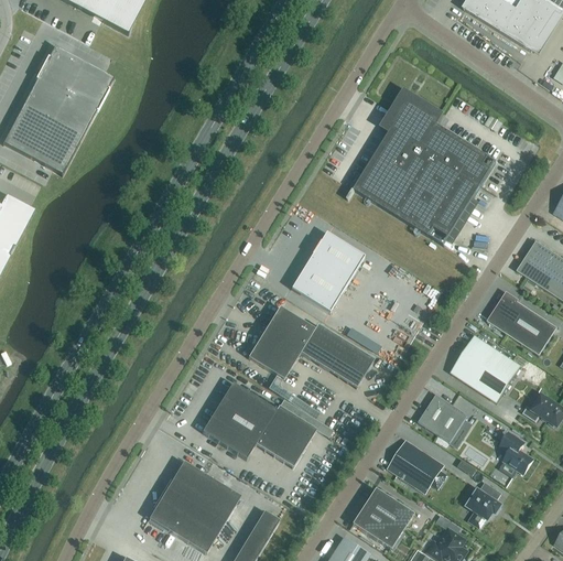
[(63,0),(127,34),(136,1),(137,0),(63,0)]
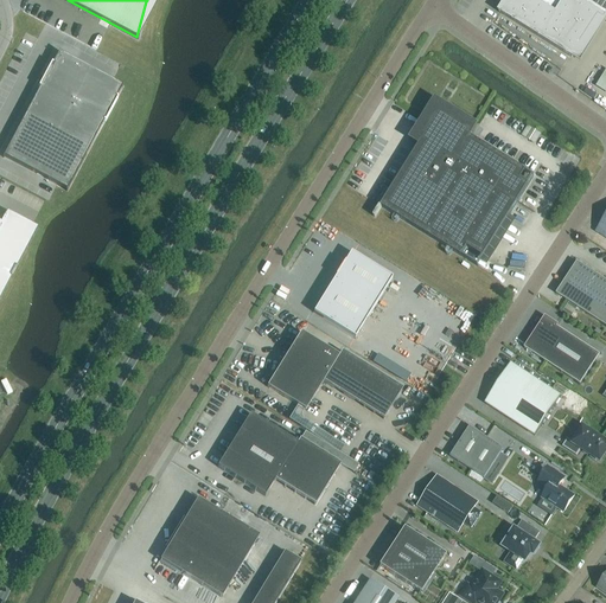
[(605,13),(605,0),(504,0),(498,10),(569,53),(598,10),(605,13)]
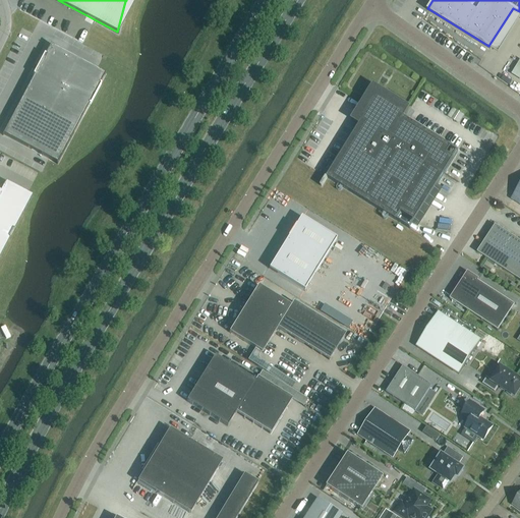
[(89,103),(100,82),(99,82),(105,70),(104,70),(104,71),(95,66),(50,43),(51,42),(50,41),(44,53),(43,53),(32,73),(33,73),(1,132),(2,133),(3,132),(48,156),(56,161),(56,162),(88,103),(89,103)]
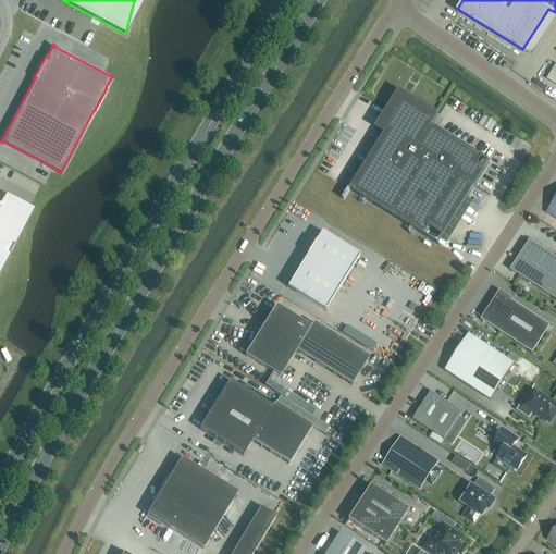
[(392,118),(391,117),(342,196),(343,197),(349,187),(437,242),(489,159),(474,150),(476,149),(415,111),(414,112),(400,105),(392,118)]
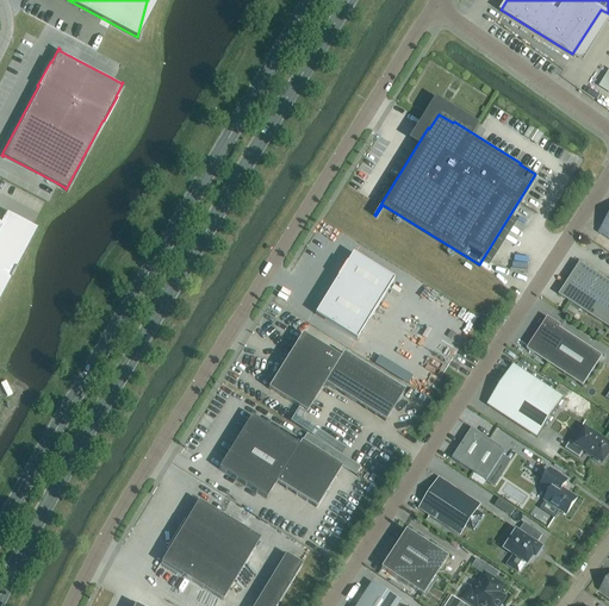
[(0,219),(0,295),(38,225),(6,208),(0,219)]
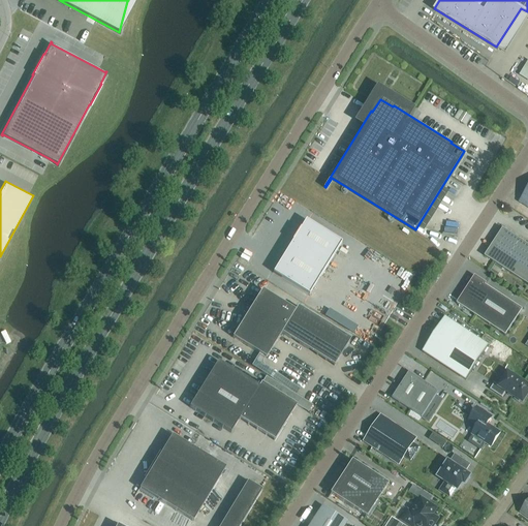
[(341,240),(305,217),(272,270),(308,292),(341,240)]
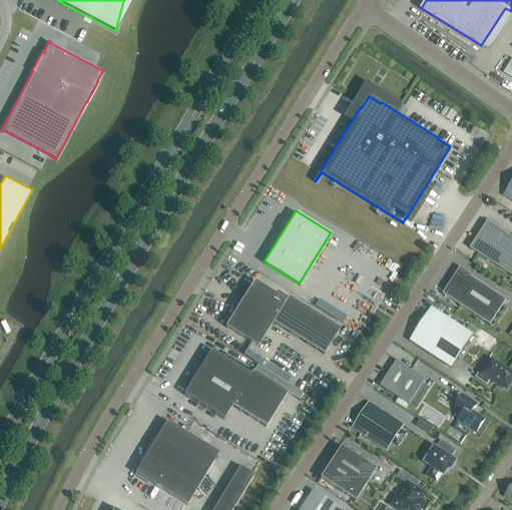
[(511,235),(486,219),(469,245),(479,252),(487,258),(511,274),(511,272),(511,235)]
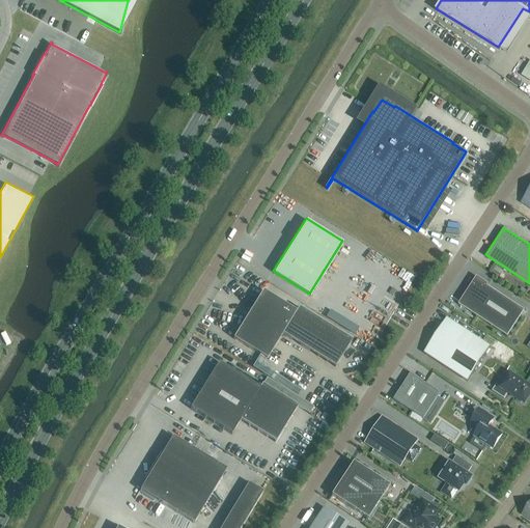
[(499,274),(504,267),(496,261),(492,270),(499,274)]
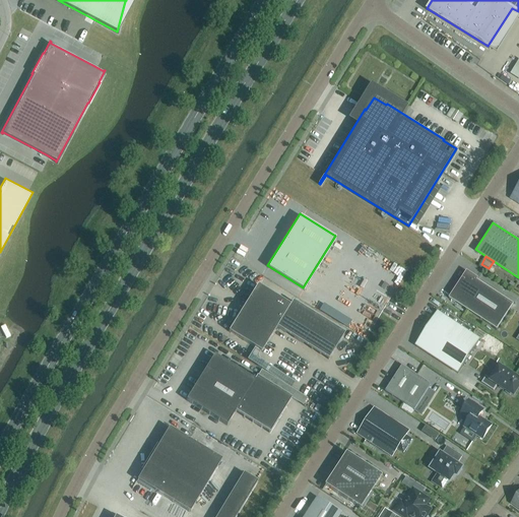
[(449,295),(448,296),(497,327),(513,302),(476,277),(477,276),(476,275),(475,277),(463,269),(458,276),(462,278),(450,296),(449,295)]
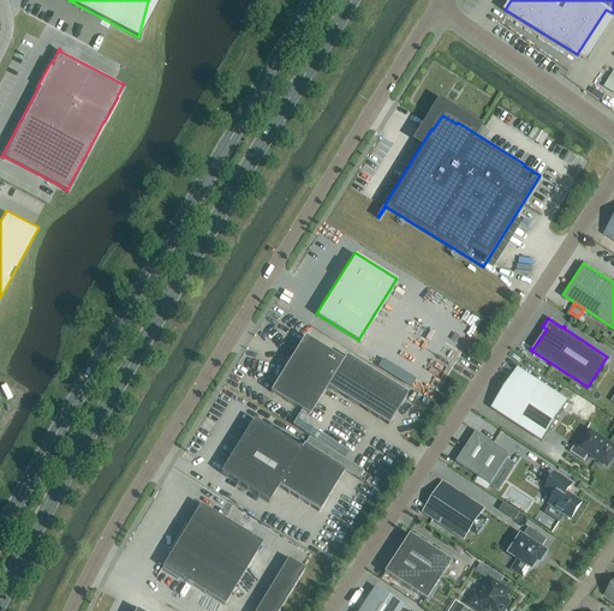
[(304,334),(269,389),(275,393),(309,413),(327,384),(388,423),(407,391),(345,353),(343,358),(307,335),(304,334)]
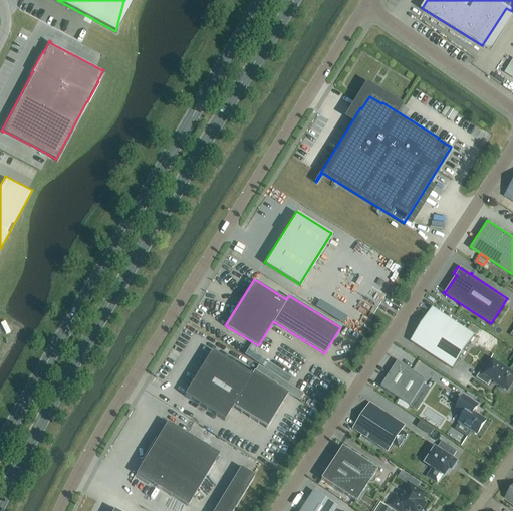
[(432,305),(410,339),(452,366),(474,332),(432,305)]
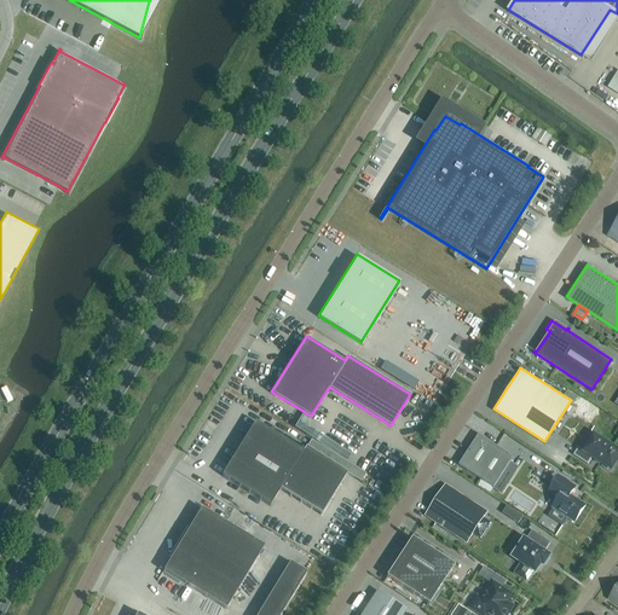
[(221,471),(220,473),(269,503),(279,487),(321,512),(346,471),(359,479),(364,470),(351,463),(310,436),(305,445),(302,450),(254,419),(253,421),(255,422),(247,437),(246,436),(243,441),(244,442),(237,454),(236,453),(232,458),(223,473),(221,471)]
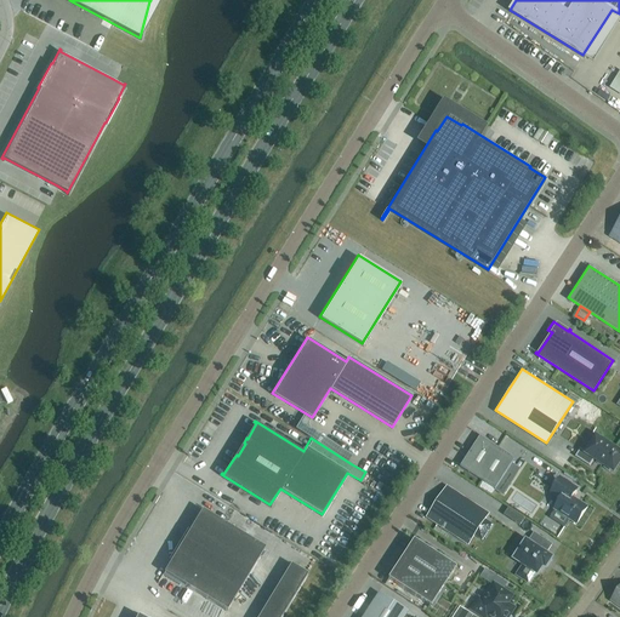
[(494,486),(515,456),(479,434),(460,464),(494,486)]
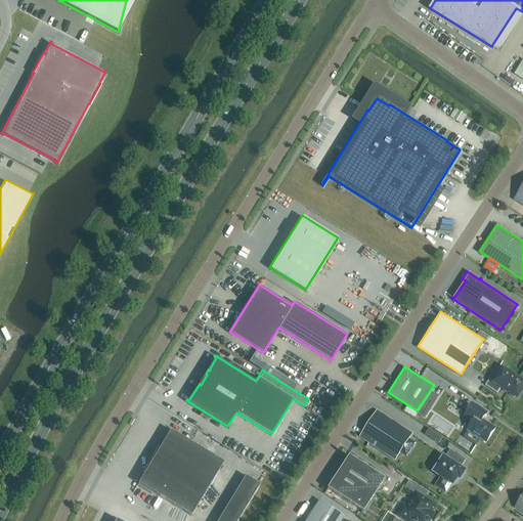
[(522,386),(522,380),(503,366),(494,380),(488,377),(484,383),(496,391),(500,385),(517,395),(522,386)]
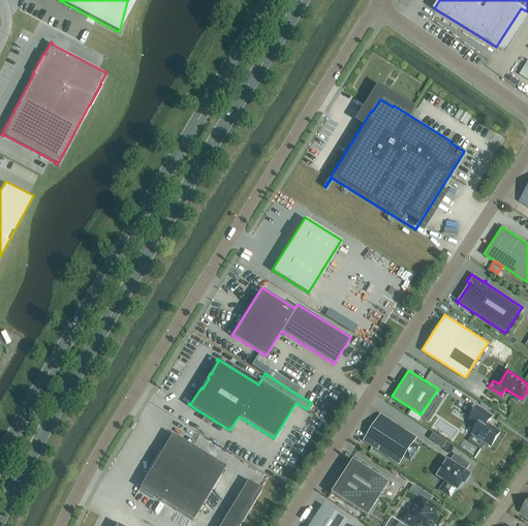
[(476,424),(471,432),(490,444),(499,430),(485,421),(490,413),(476,404),(468,418),(476,424)]
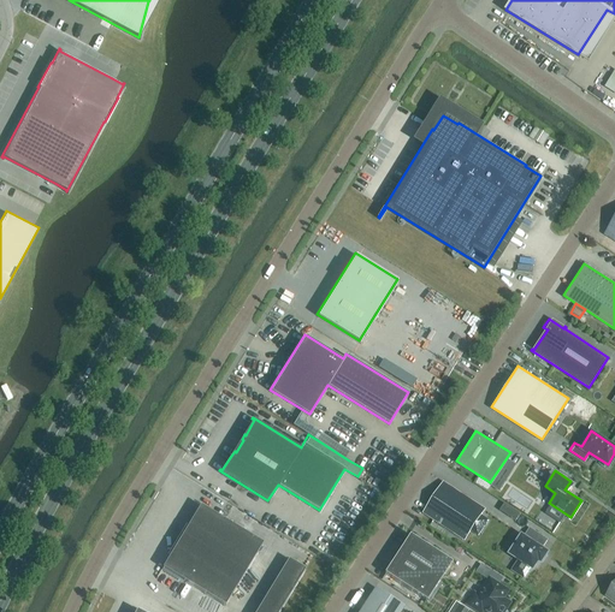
[(443,480),(423,511),(463,538),(469,529),(477,534),(488,518),(479,512),(484,506),(443,480)]
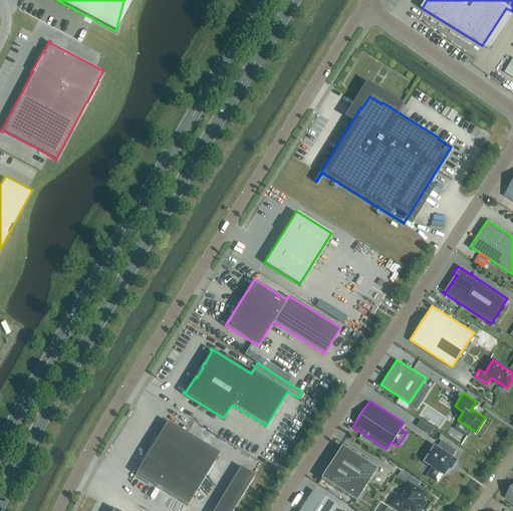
[(187,504),(219,452),(184,431),(167,420),(146,455),(135,473),(153,483),(187,504)]
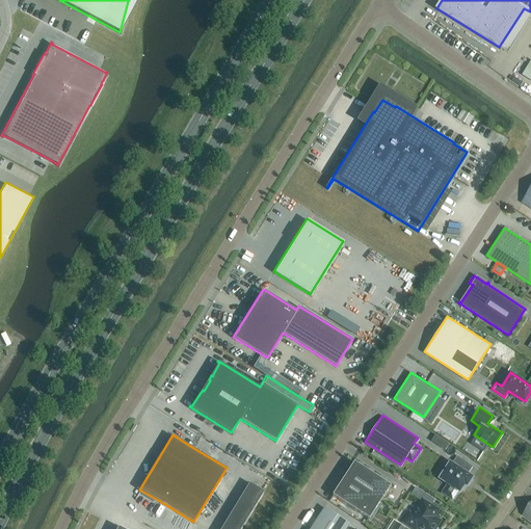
[(452,498),(457,488),(459,490),(463,481),(467,483),(471,475),(466,473),(472,464),(456,453),(451,463),(450,463),(441,477),(447,481),(441,490),(452,498)]
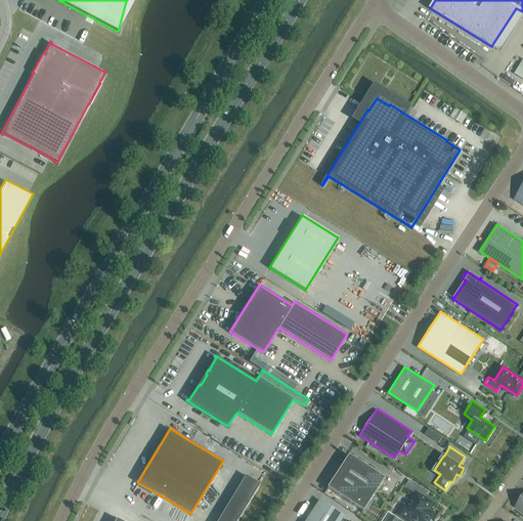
[(362,510),(384,477),(347,452),(325,486),(362,510)]
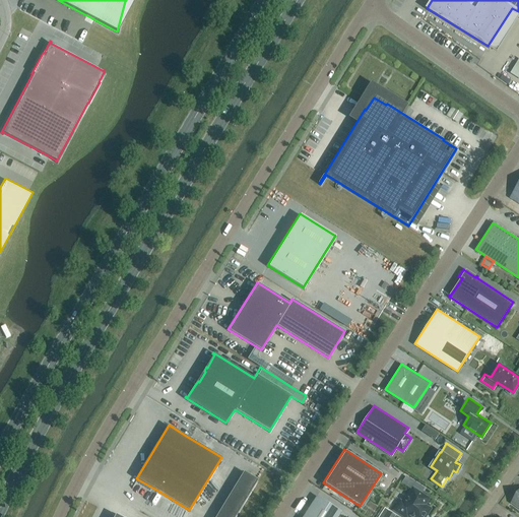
[(236,514),(257,478),(243,470),(246,473),(218,516),(234,516),(236,514)]
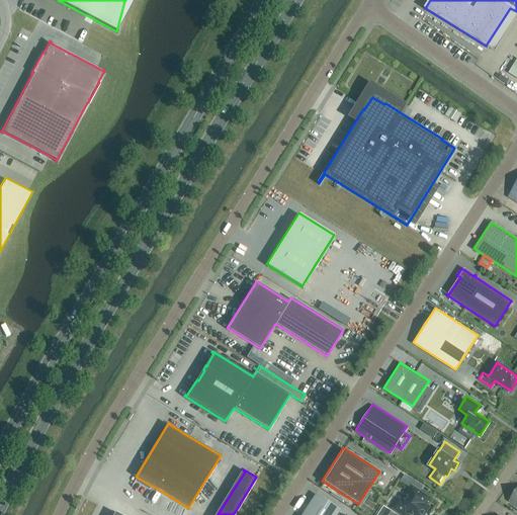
[(404,514),(405,514),(408,508),(418,514),(420,514),(427,505),(421,501),(425,495),(411,485),(406,493),(407,494),(403,500),(398,497),(392,506),(404,514)]
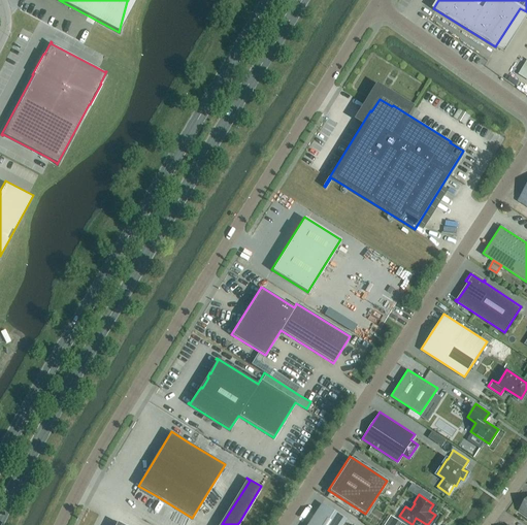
[(340,524),(346,518),(321,501),(304,524),(340,524)]
